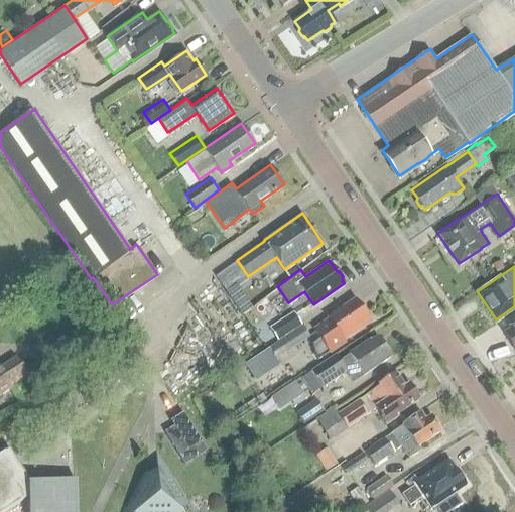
[(331,311),(330,314),(328,315),(328,316),(313,327),(319,336),(311,342),(316,357),(328,349),(329,350),(344,340),(342,337),(368,318),(355,298),(338,309),(335,309),(331,311)]
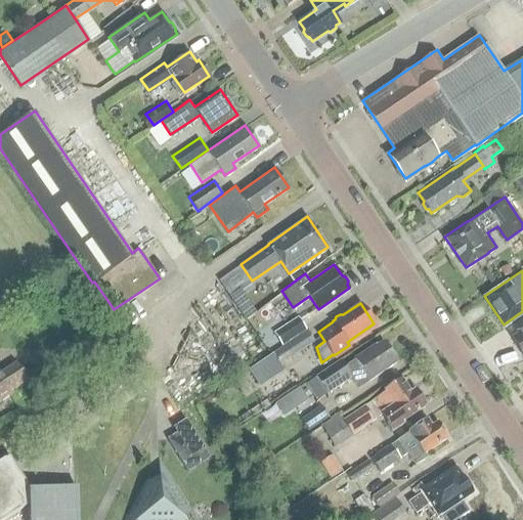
[(281,343),(306,327),(298,314),(273,331),(281,343)]
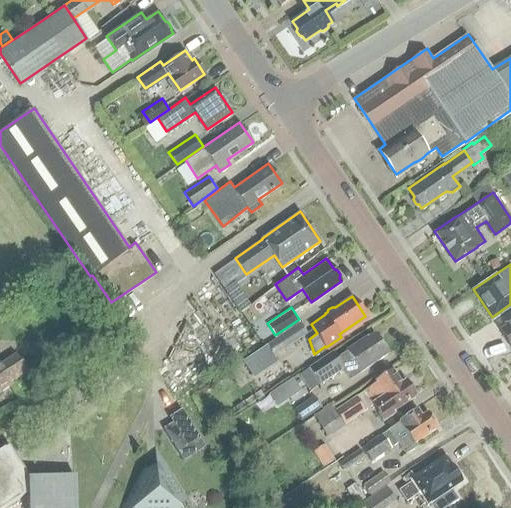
[(510,319),(505,323),(506,324),(500,328),(510,344),(510,319)]
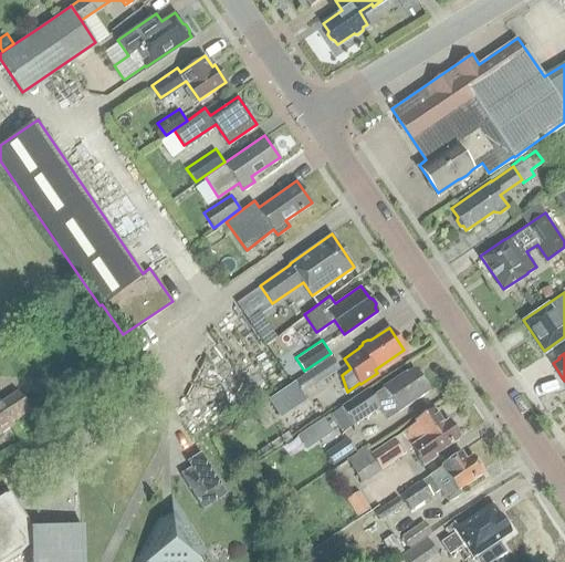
[(341,366),(333,354),(294,380),(302,392),(341,366)]
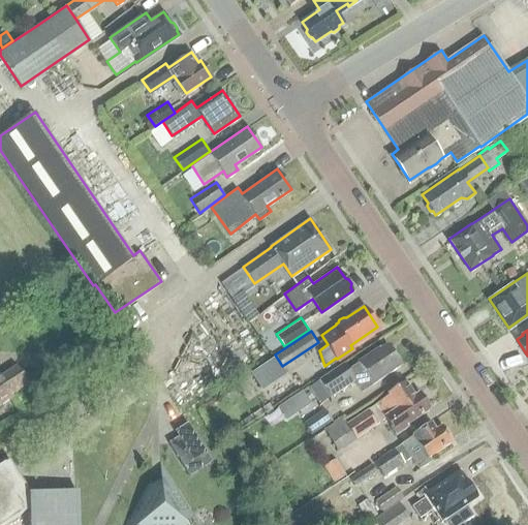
[(363,358),(361,360),(348,369),(344,362),(335,369),(334,368),(319,378),(329,392),(331,395),(354,378),(362,390),(372,382),(373,382),(400,364),(385,343),(369,354),(366,356),(363,358)]
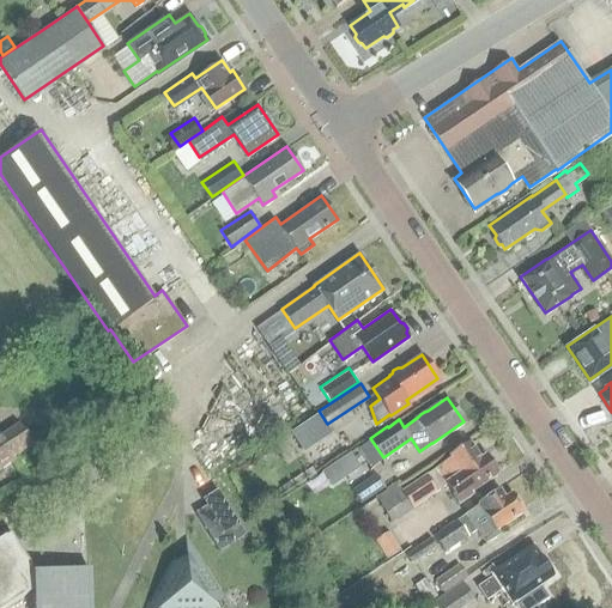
[(0,431),(0,466),(16,456),(13,453),(31,442),(19,424),(2,435),(0,431)]
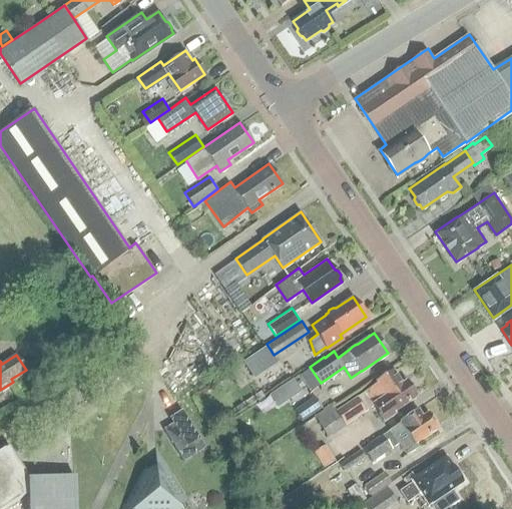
[(310,390),(321,383),(319,380),(310,367),(299,374),(310,390)]
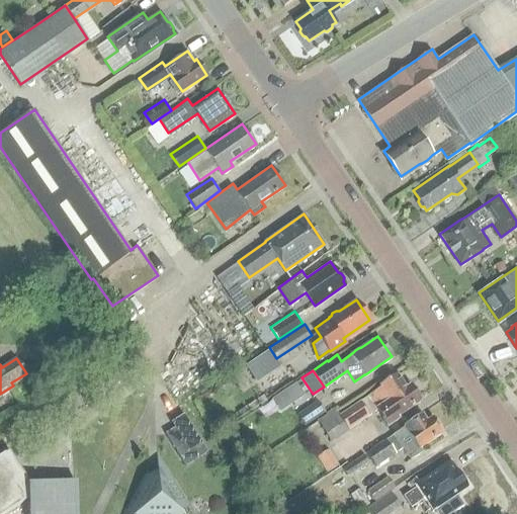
[(406,387),(397,373),(380,384),(381,386),(340,413),(335,407),(318,418),(332,438),(377,408),(388,423),(398,417),(398,414),(420,399),(410,383),(406,387)]
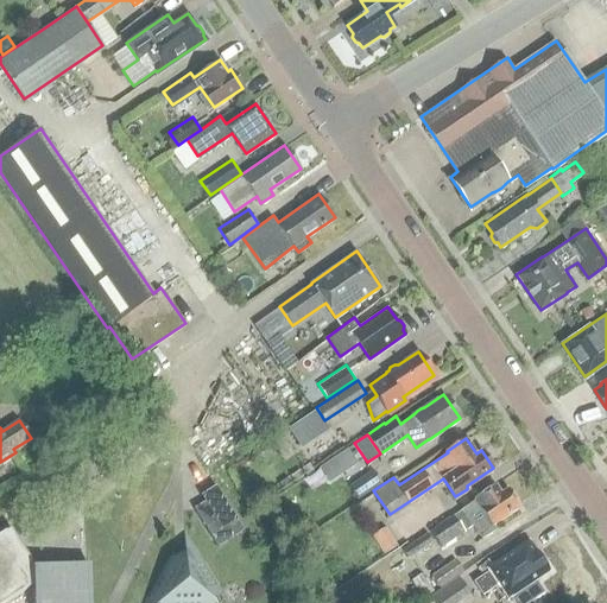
[(333,456),(343,470),(355,463),(345,448),(333,456)]
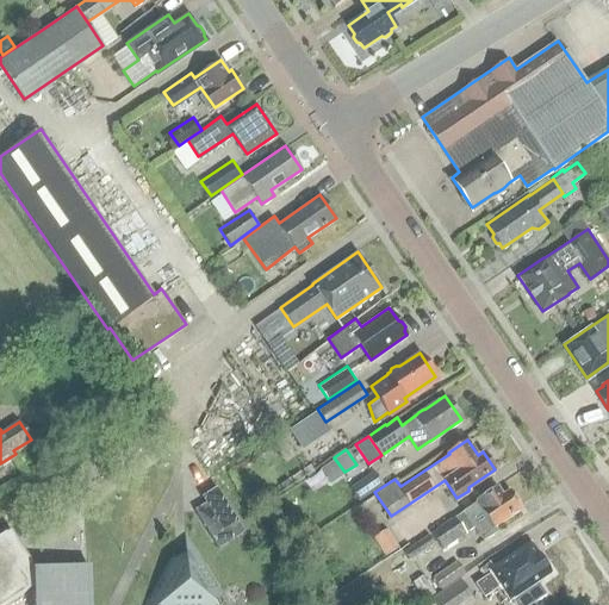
[(374,468),(350,485),(359,498),(384,481),(374,468)]
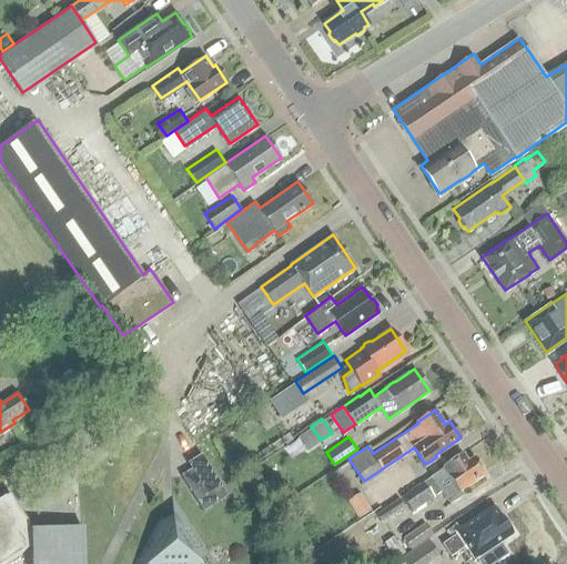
[(191,466),(181,473),(198,499),(222,483),(202,452),(188,461),(191,466)]
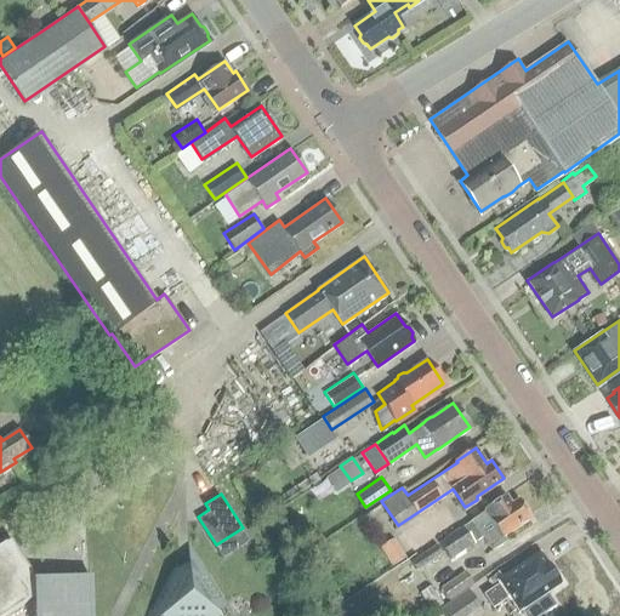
[(485,509),(438,540),(449,557),(482,535),(491,548),(506,539),(502,535),(530,517),(518,498),(511,502),(506,495),(484,508),(485,509)]
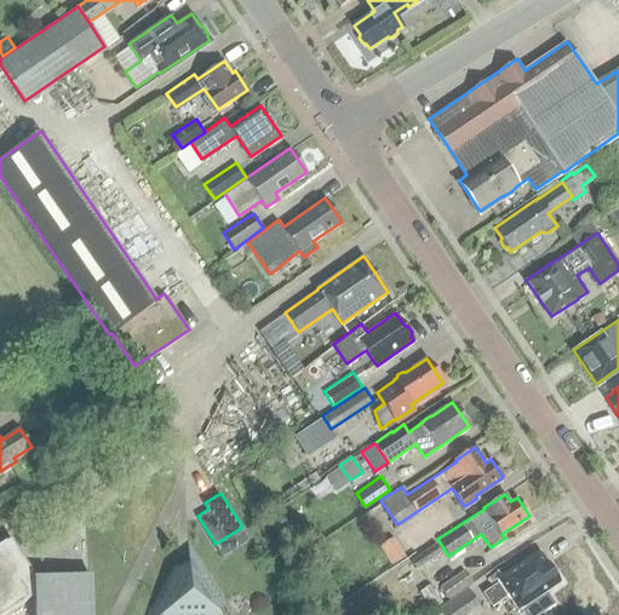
[(236,614),(187,535),(183,564),(172,564),(144,614),(236,614)]
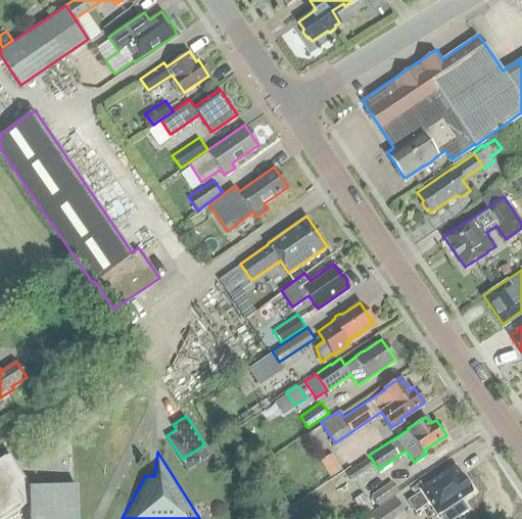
[(25,518),(76,518),(74,480),(50,481),(28,482),(15,463),(9,453),(0,458),(0,518),(25,505),(25,518)]
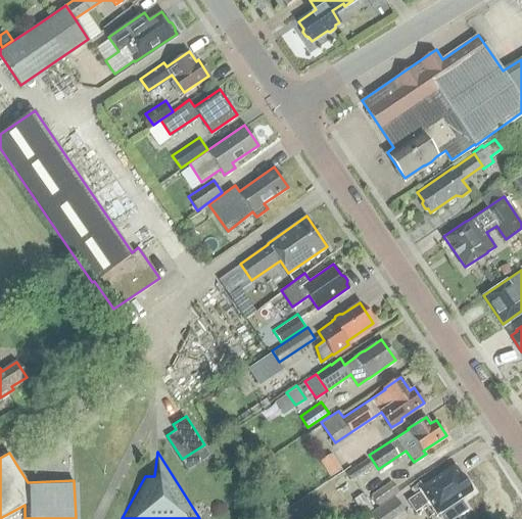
[(352,479),(373,464),(368,457),(346,471),(352,479)]
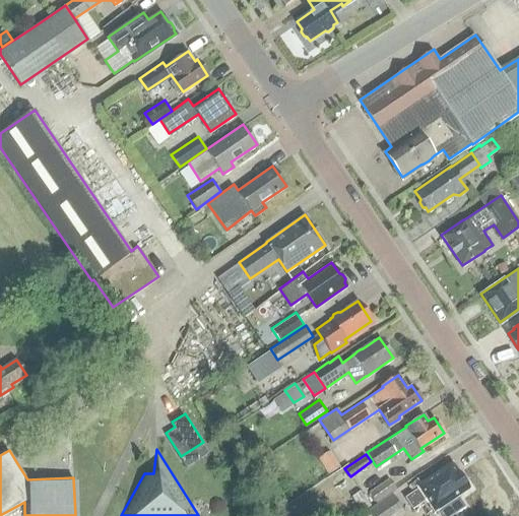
[(458,474),(451,464),(418,486),(404,496),(412,507),(427,498),(434,509),(439,505),(445,514),(462,502),(456,494),(466,487),(464,485),(464,480),(461,475),(458,474)]
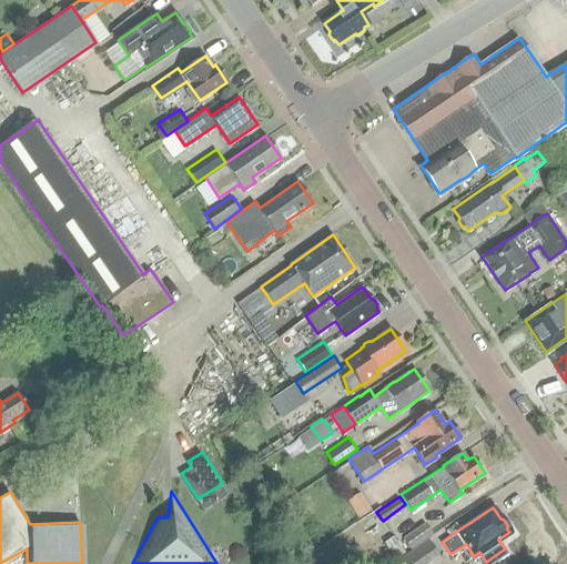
[(434,533),(425,521),(403,536),(411,549),(434,533)]
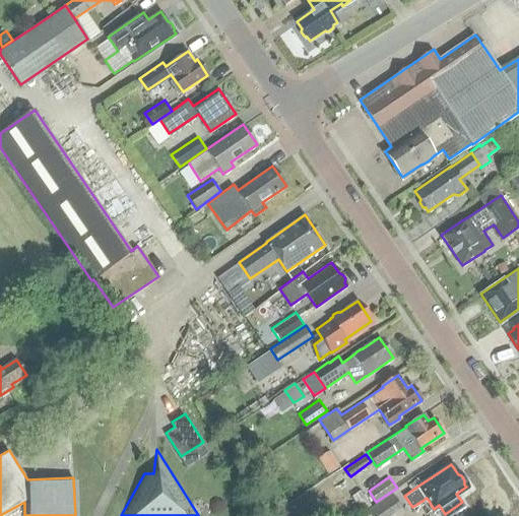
[(371,503),(361,489),(351,495),(362,510),(371,503)]
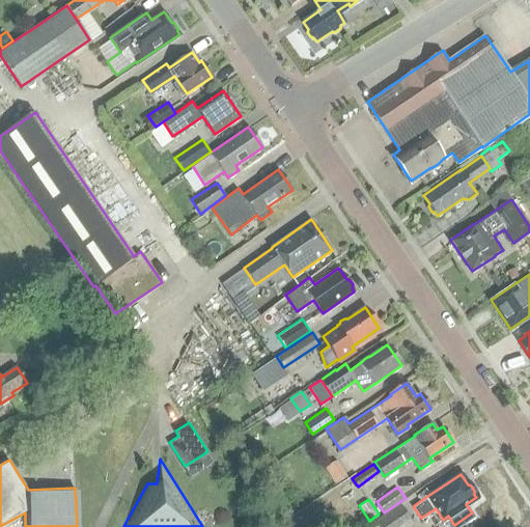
[(402,526),(413,520),(401,503),(377,520),(381,526),(402,526)]
